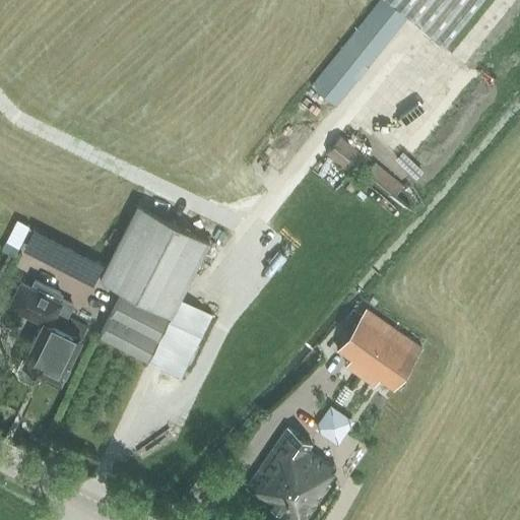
[(379,0),(309,87),(335,109),(408,17),(432,36),(445,47),(482,0),(379,0)]
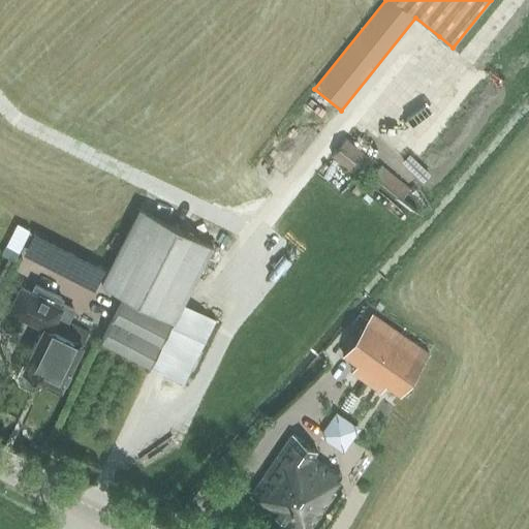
[(401,198),(410,188),(371,157),(347,137),(333,155),(355,175),(359,170),(364,175),(368,170),(401,198)]
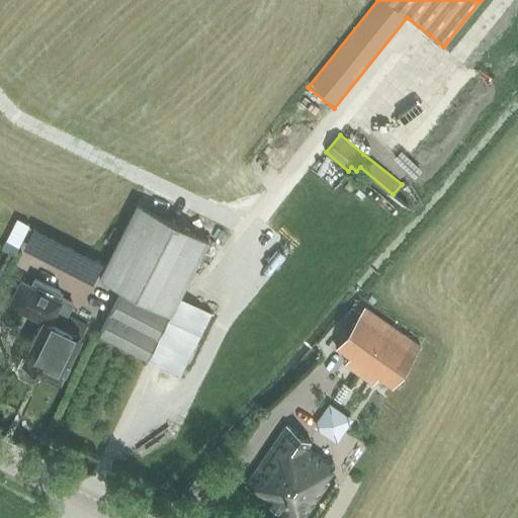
[(211,313),(179,295),(208,239),(139,200),(98,277),(121,289),(98,335),(180,376),(211,313)]
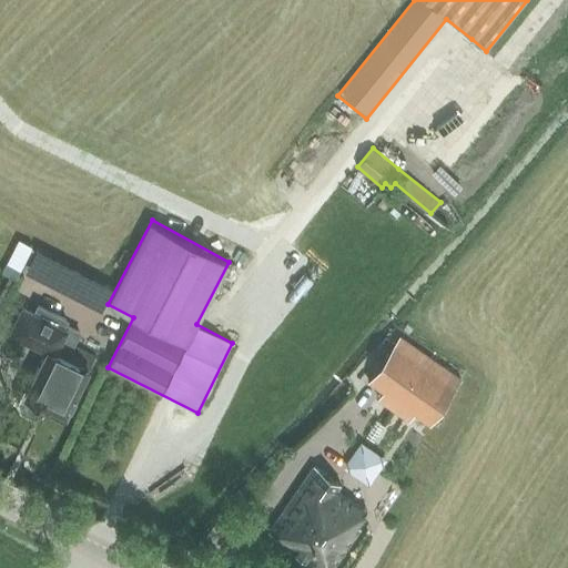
[(40,411),(42,406),(67,418),(89,372),(97,355),(74,345),(81,332),(67,324),(69,318),(37,303),(32,311),(23,305),(9,333),(44,351),(22,397),(20,402),(22,407),(33,413),(40,411)]
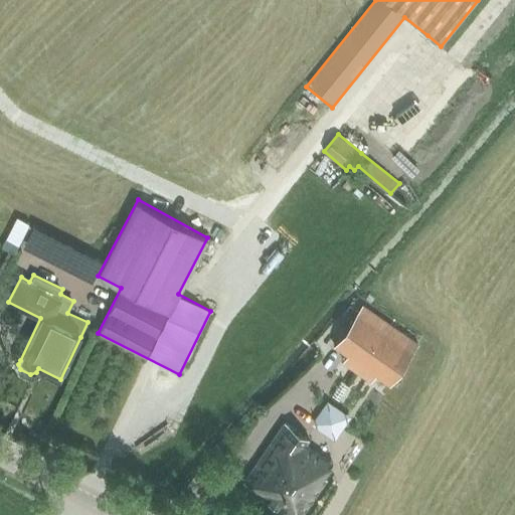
[(334,345),(347,354),(389,384),(413,351),(385,331),(390,323),(363,304),(334,345)]
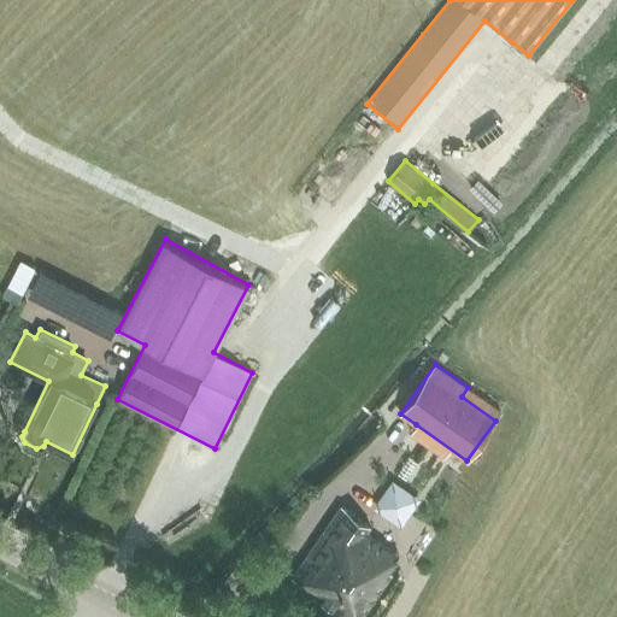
[(415,500),(391,485),(375,509),(399,524),(415,500)]
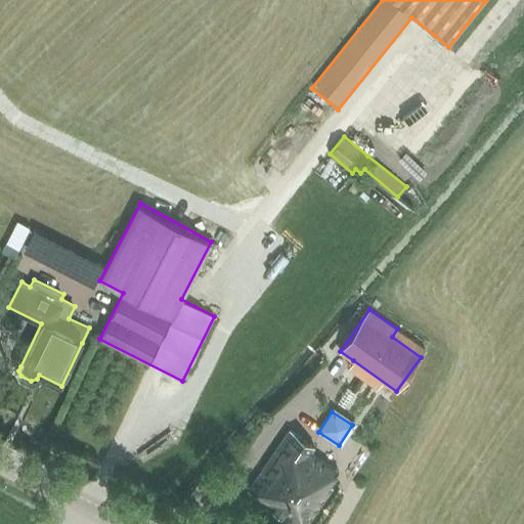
[(308,452),(309,453),(314,446),(290,430),(249,490),(247,492),(249,493),(250,493),(268,506),(268,507),(270,508),(275,511),(303,471),(298,467),(308,452)]
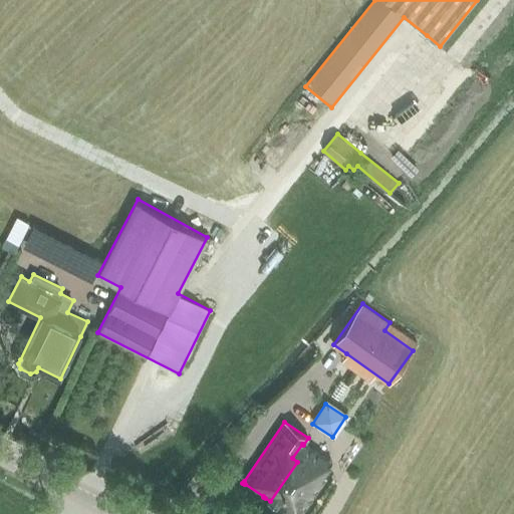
[(331,464),(303,445),(302,444),(292,458),(297,462),(270,501),(279,507),(279,508),(281,509),(288,513),(300,513),(324,478),(322,477),(331,464)]
